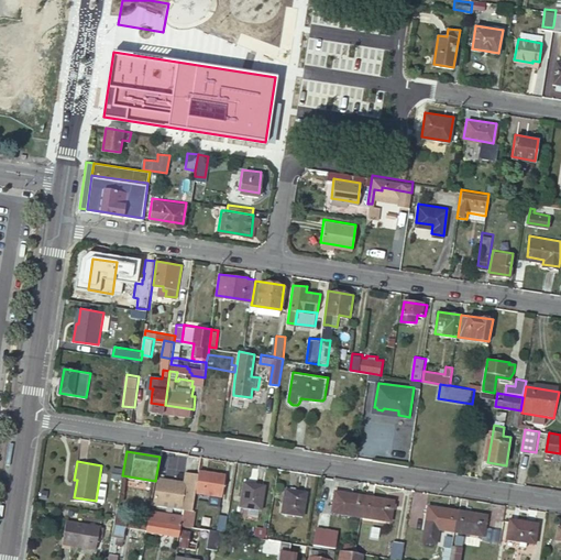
[(226,473),(199,469),(198,476),(196,492),(210,494),(221,495),(222,495),(226,473)]
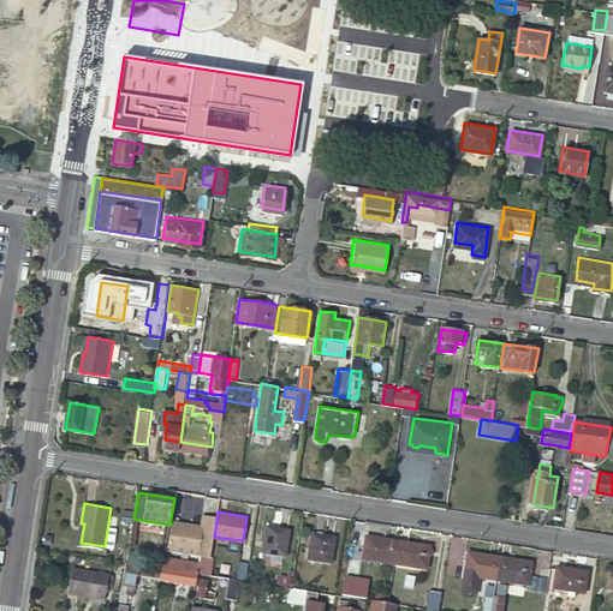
[(166,549),(202,555),(212,556),(214,537),(216,520),(204,517),(202,537),(168,532),(166,549)]
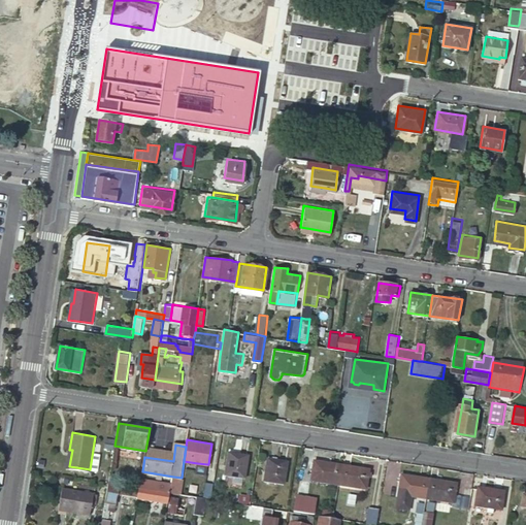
[(249,454),(229,452),(226,473),(245,477),(249,454)]
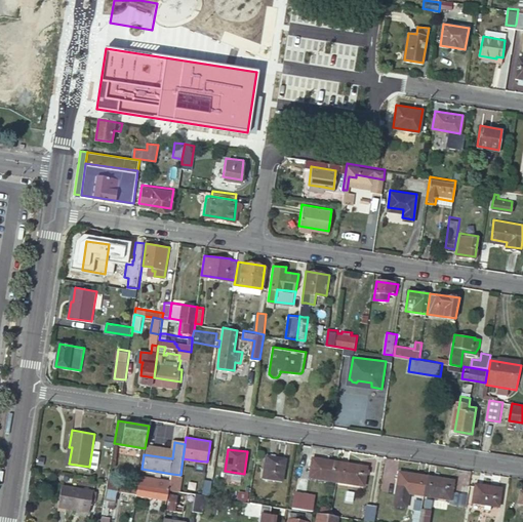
[(286,457),(267,454),(263,477),(282,480),(286,457)]
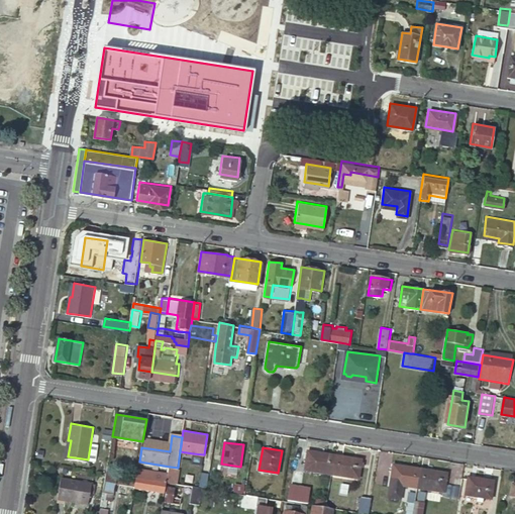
[(317,471),(331,474),(335,454),(308,450),(308,451),(307,455),(305,469),(317,471)]
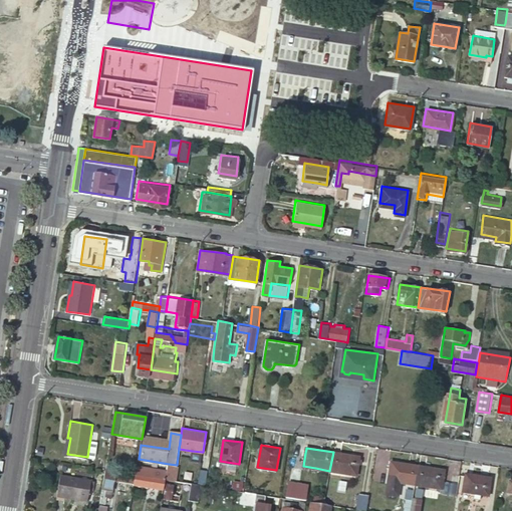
[(202,452),(192,451),(191,460),(200,462),(202,452)]
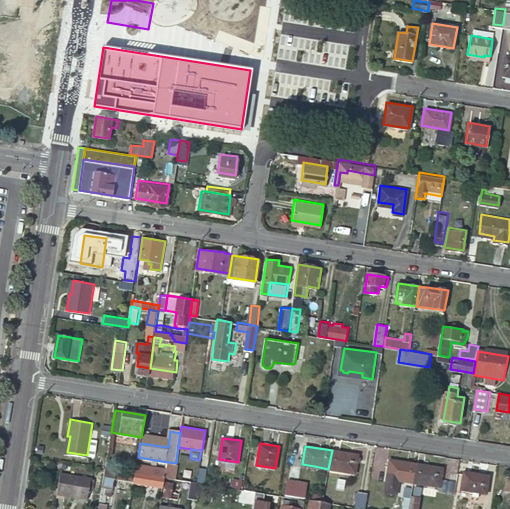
[(328,469),(355,473),(358,454),(332,450),(328,469)]
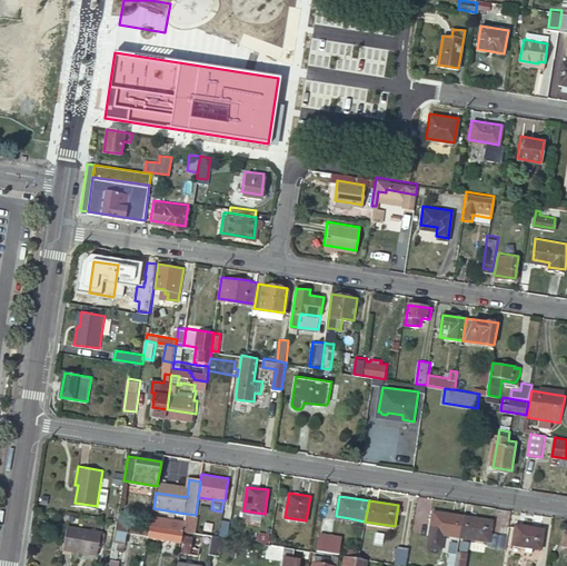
[(444,534),(459,536),(463,515),(434,510),(430,532),(428,547),(441,549),(444,534)]
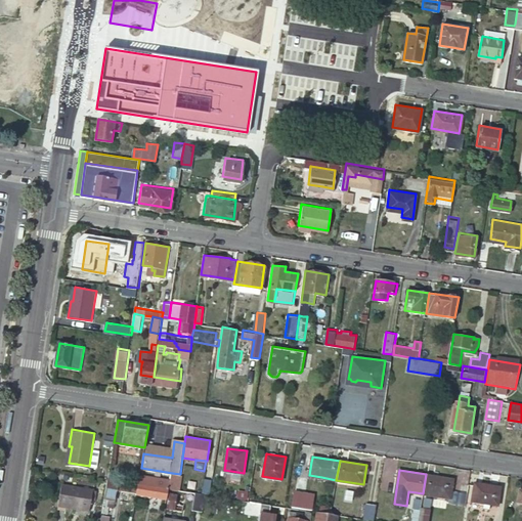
[(171,479),(169,487),(179,489),(182,474),(180,474),(172,473),(171,479)]
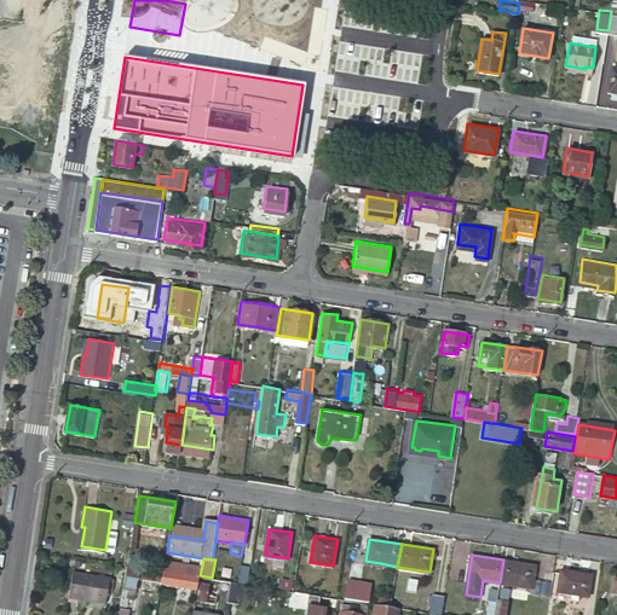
[(166,560),(165,570),(162,581),(162,582),(199,589),(200,575),(202,566),(166,560)]
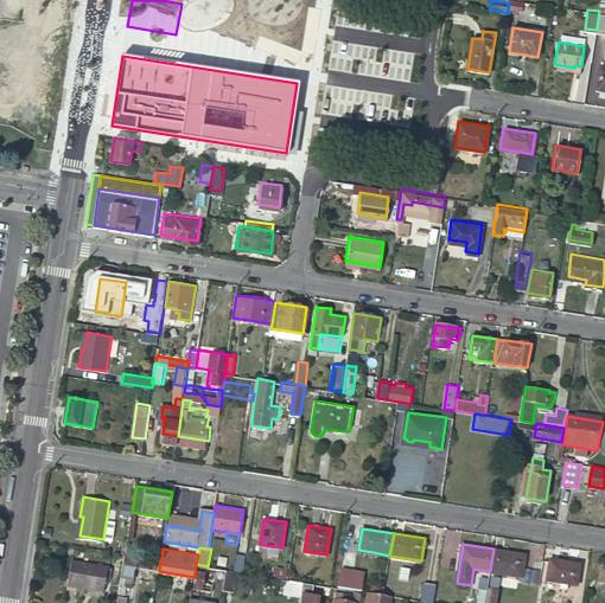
[(490,571),(522,576),(526,553),(494,549),(490,571)]
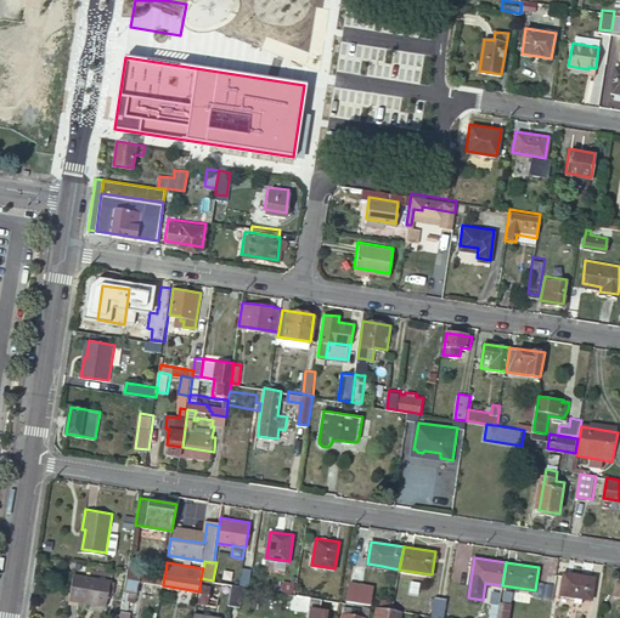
[(249,585),(252,568),(243,566),(240,583),(249,585)]
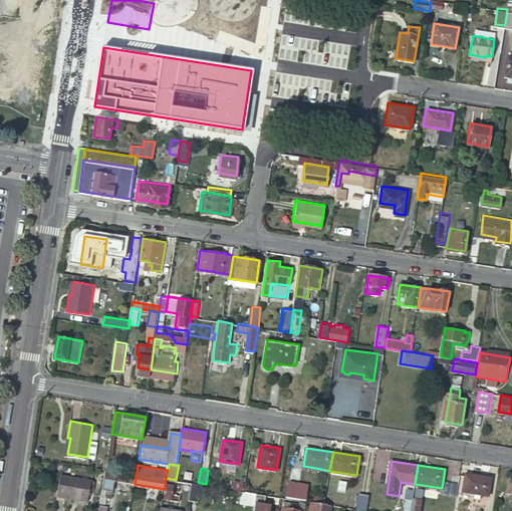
[(135,483),(137,474),(115,471),(105,469),(100,503),(107,504),(108,496),(106,496),(108,489),(114,490),(116,480),(135,483)]
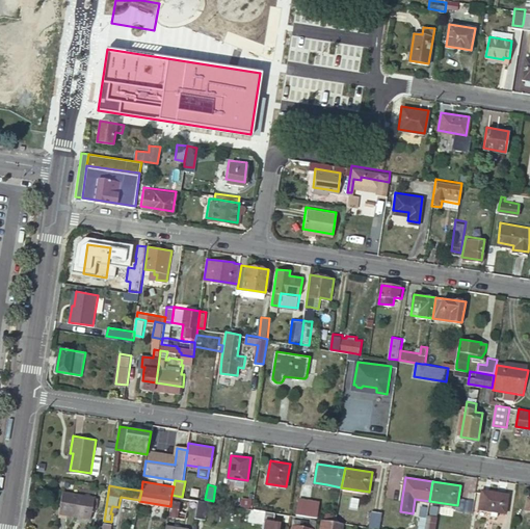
[(308,506),(310,488),(301,487),(299,505),(308,506)]
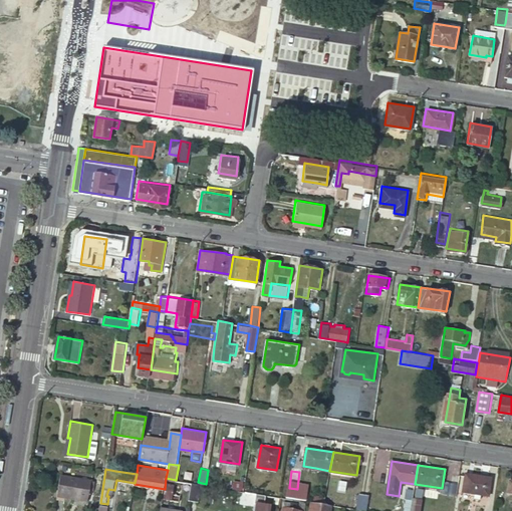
[(457,496),(461,474),(453,473),(450,494),(457,496)]
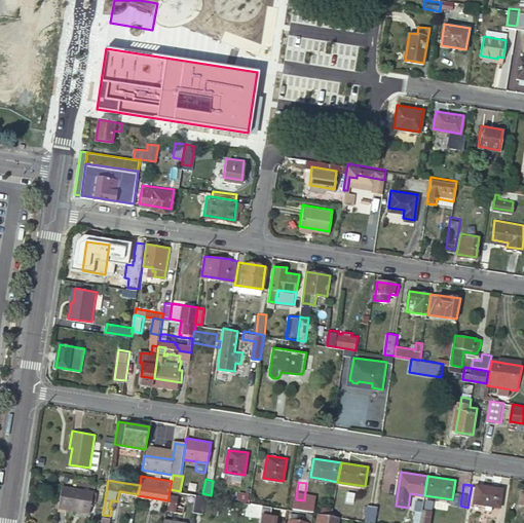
[(503,488),(477,484),(474,502),(487,505),(486,510),(492,511),(493,506),(501,507),(503,488)]
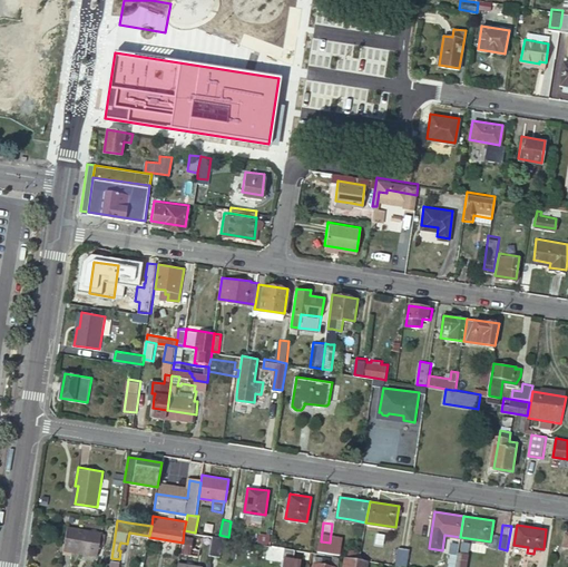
[(101,533),(67,527),(64,550),(98,556),(101,533)]
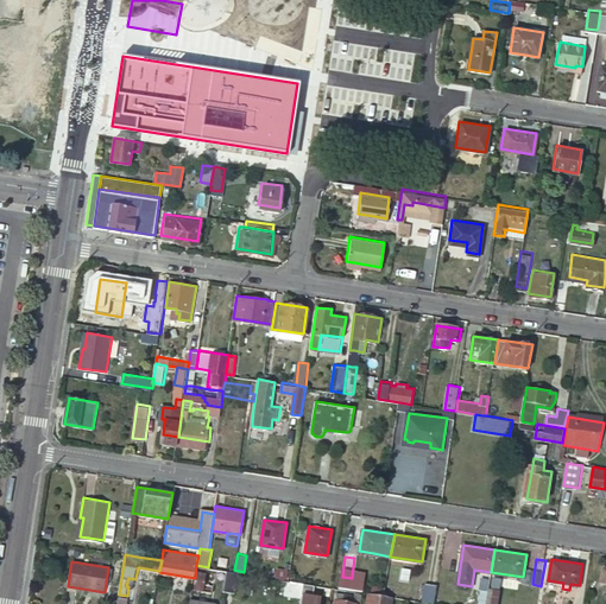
[(238,572),(227,570),(226,577),(223,591),(234,592),(238,572)]
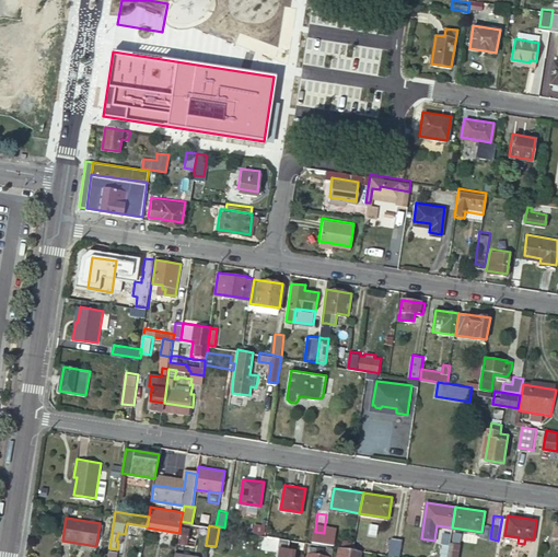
[(189,529),(182,528),(178,544),(195,546),(196,540),(188,538),(189,529)]
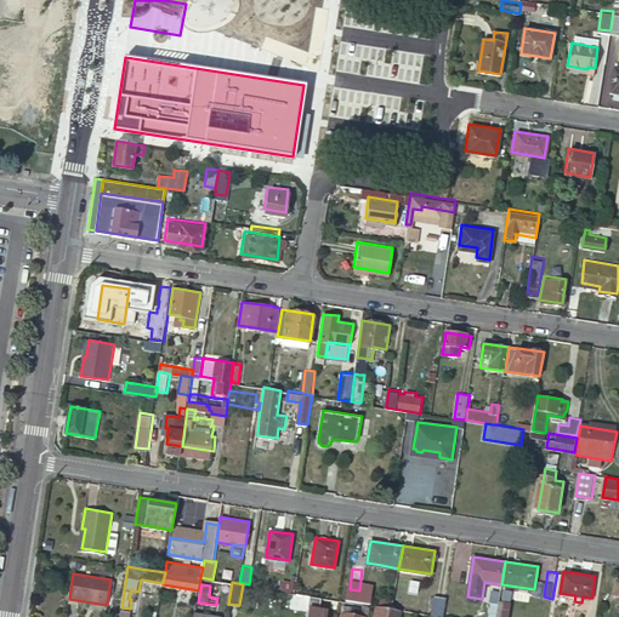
[(311,595),(295,593),(288,592),(287,595),(300,598),(299,604),(310,606),(311,595)]
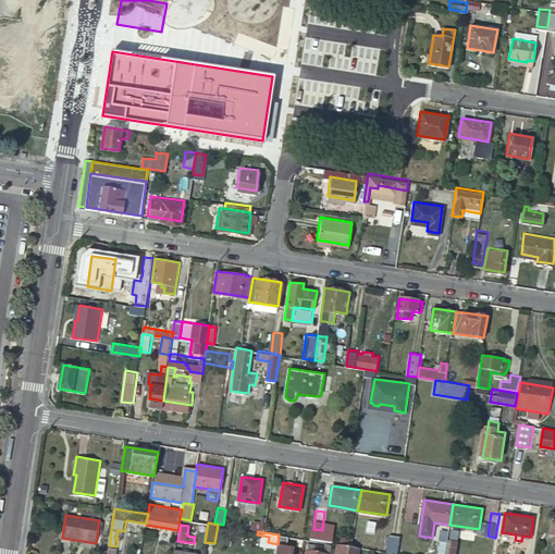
[(398,553),(401,536),(391,534),(387,552),(398,553)]
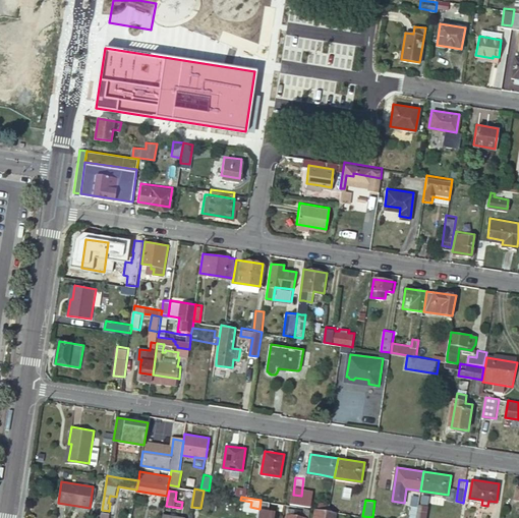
[(426,517),(428,505),(418,504),(418,506),(415,517),(426,517)]
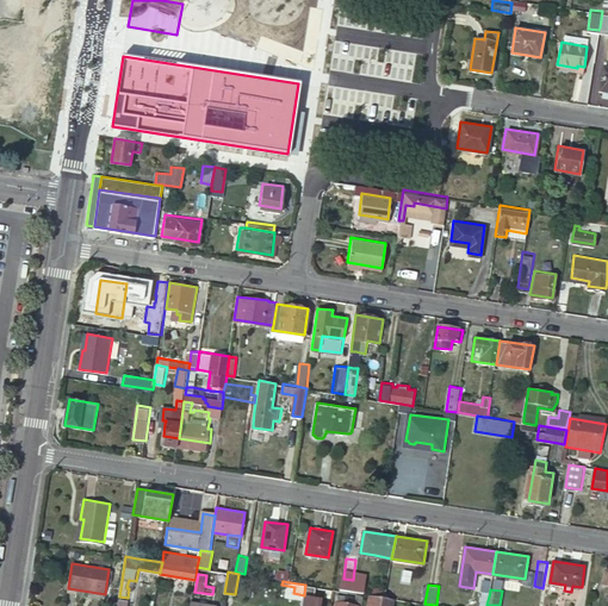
[(486,605),(490,592),(483,591),(479,605),(486,605)]
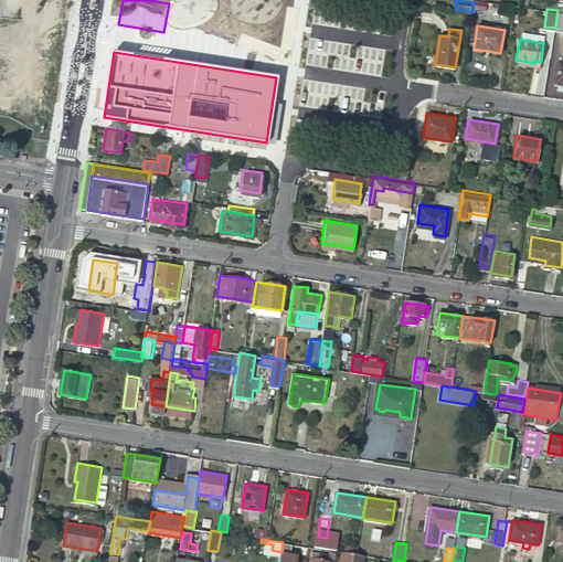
[(357,554),(342,551),(340,561),(363,561),(365,555),(357,554)]
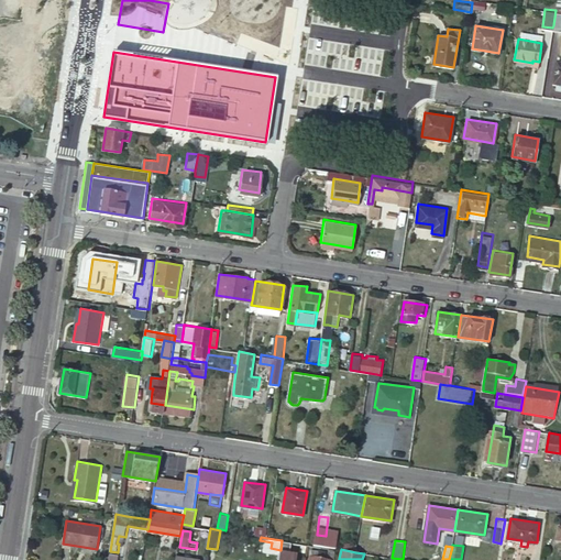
[(295,559),(297,553),(281,550),(278,559),(295,559)]
